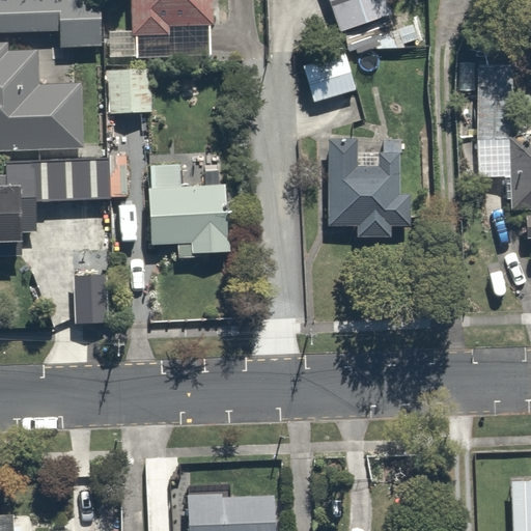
[(0,0),(0,32),(60,32),(60,48),(102,46),(100,0),(0,0)]
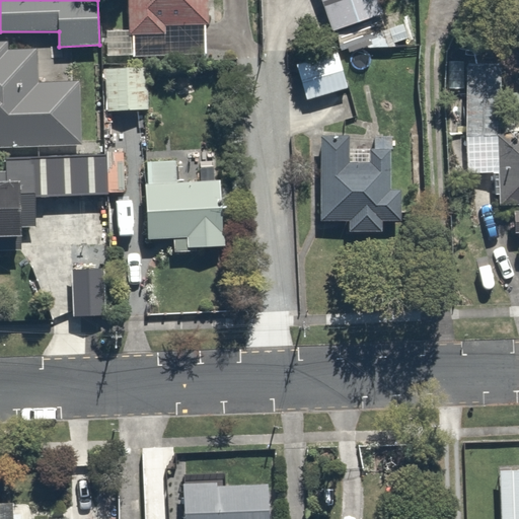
[(129,0),(130,35),(166,34),(166,25),(209,24),(208,0),(129,0)]
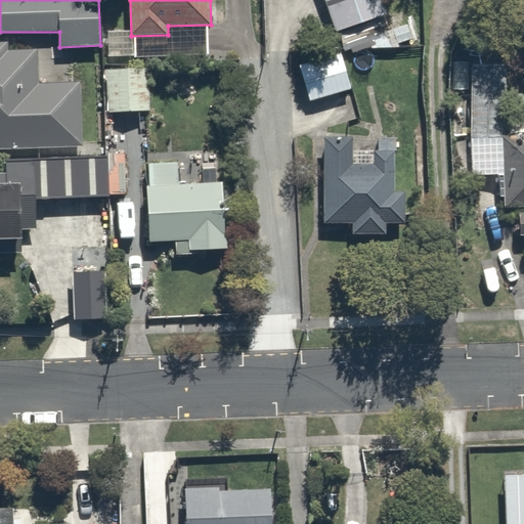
[(374,0),(321,0),(332,23),(376,5),(374,0)]
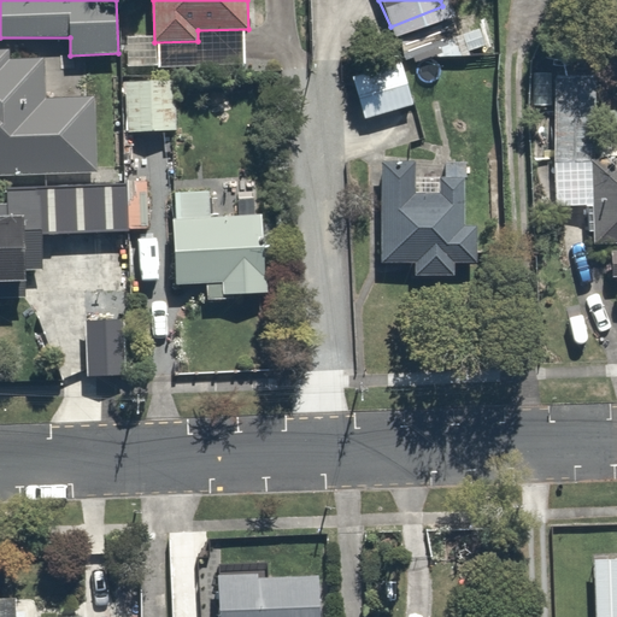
[(9,50),(0,50),(0,175),(98,172),(94,97),(46,98),(45,58),(10,59),(9,50)]
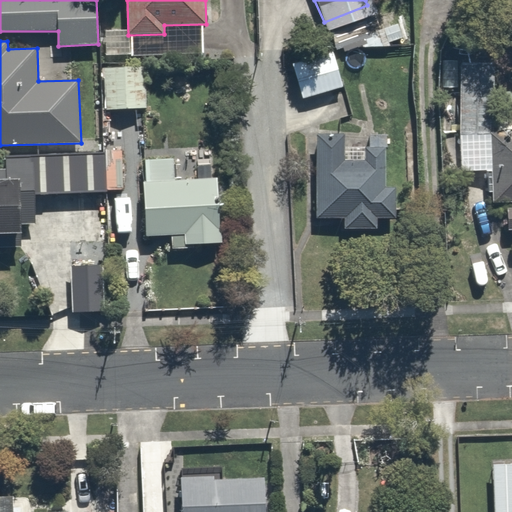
[(334,51),(293,64),(303,98),(345,86),(334,51)]
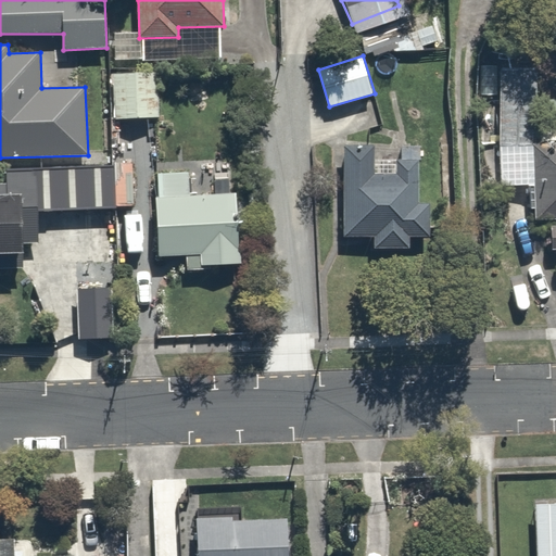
[(536,61),(489,61),(489,178),(528,178),(530,245),(555,245),(555,276),(555,92),(555,129),(555,131),(536,133),(536,61)]
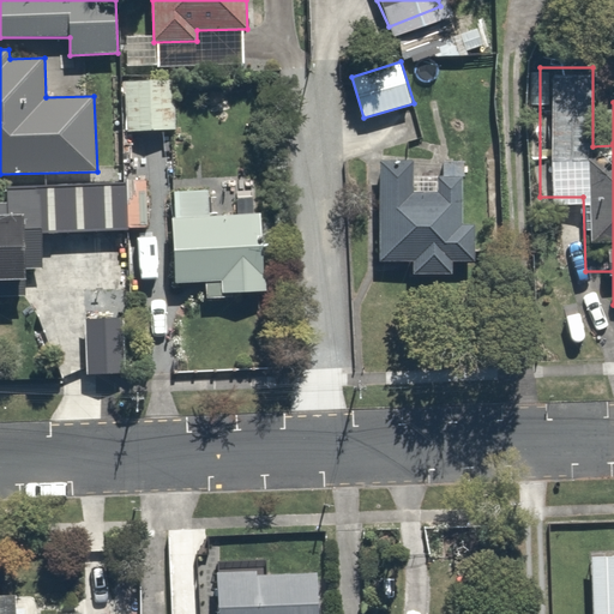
[(174,78),(126,78),(127,131),(174,131),(174,78)]
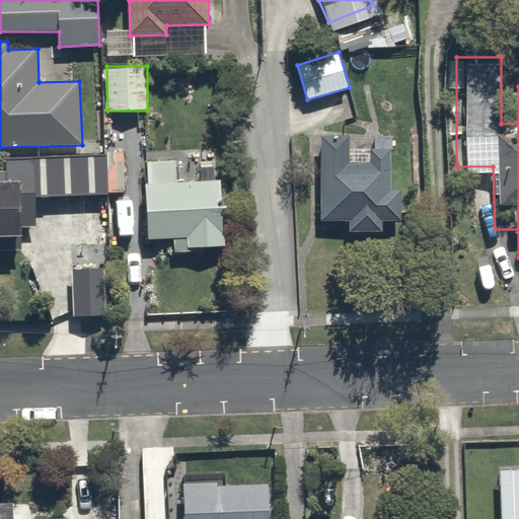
[(350,136),(321,136),(320,221),(350,221),(349,232),(383,232),(383,221),(402,222),(401,190),(390,190),(391,149),(371,149),(371,164),(349,163),(350,136)]
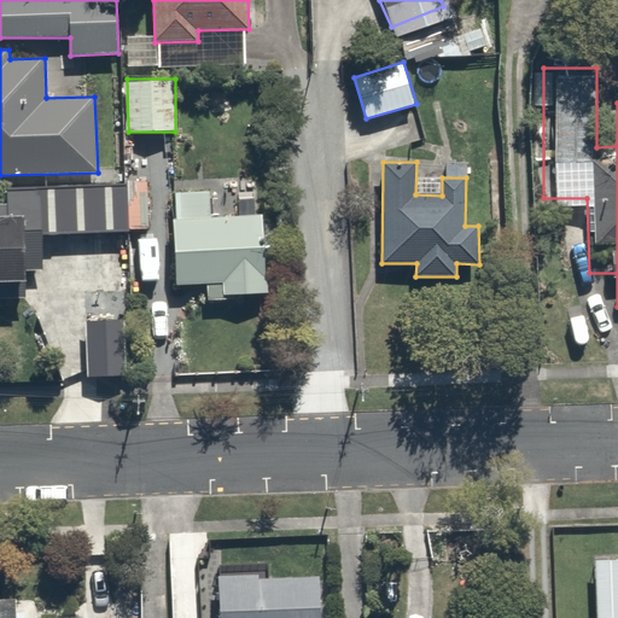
[(126,184),(7,188),(27,207),(28,226),(63,229),(129,231),(126,184)]
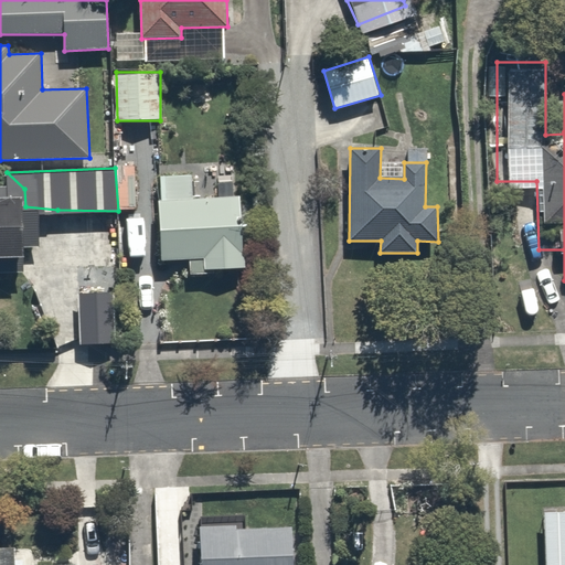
[(191,174),(160,176),(161,200),(158,201),(161,259),(190,259),(190,274),(215,274),(215,268),(245,268),(241,196),(193,200),(191,174)]
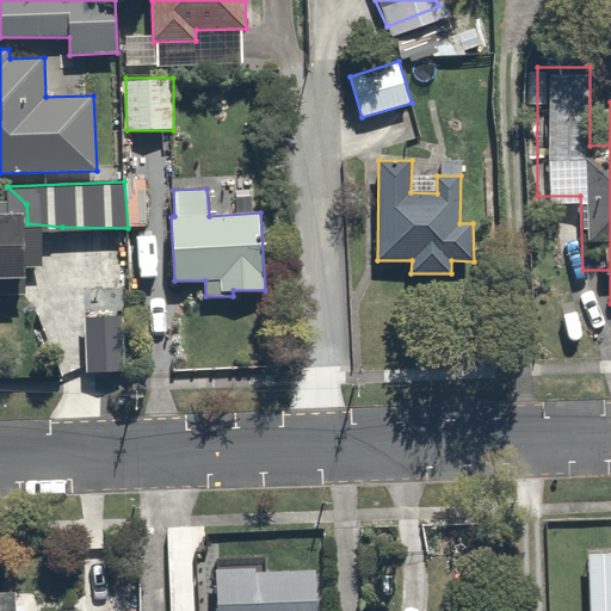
[(6,201),(0,201),(0,297),(26,297),(26,269),(44,269),(43,227),(25,227),(24,214),(7,214),(6,201)]
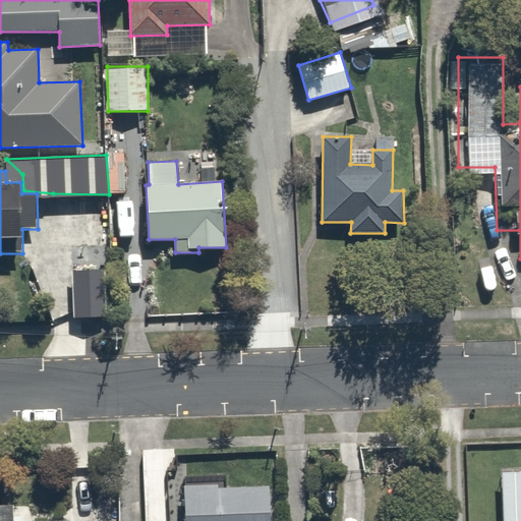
[(520,520),(520,463),(491,466),(496,520),(520,520)]
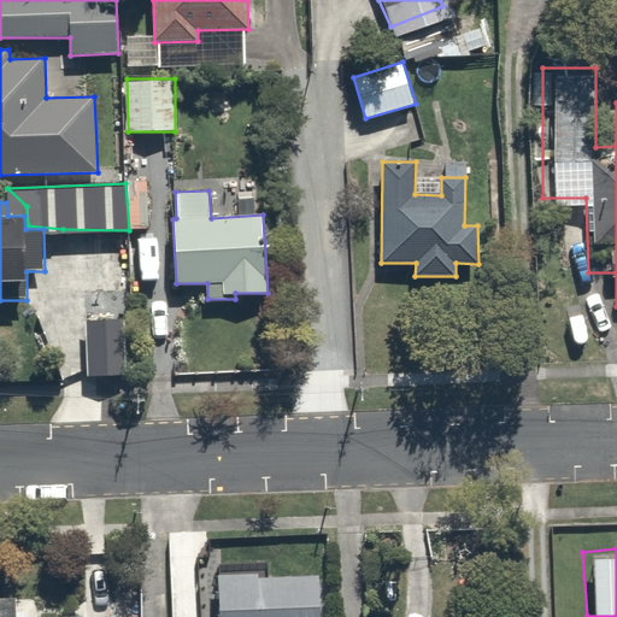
[(258,573),(218,575),(219,616),(319,616),(318,577),(258,581),(258,573)]
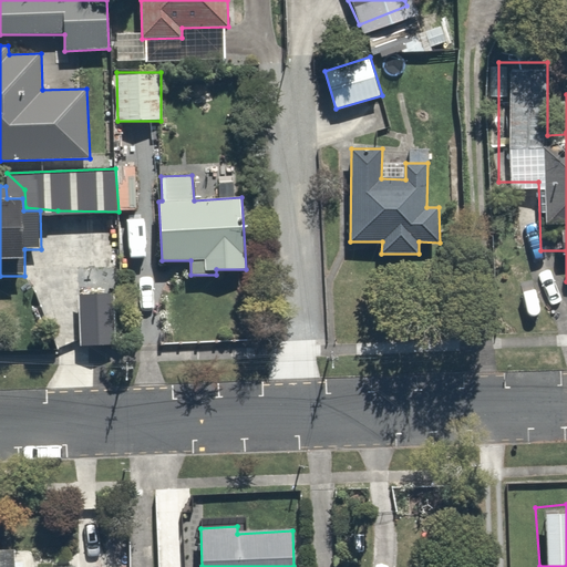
[(13,566),(14,548),(0,549),(0,566),(13,566)]
